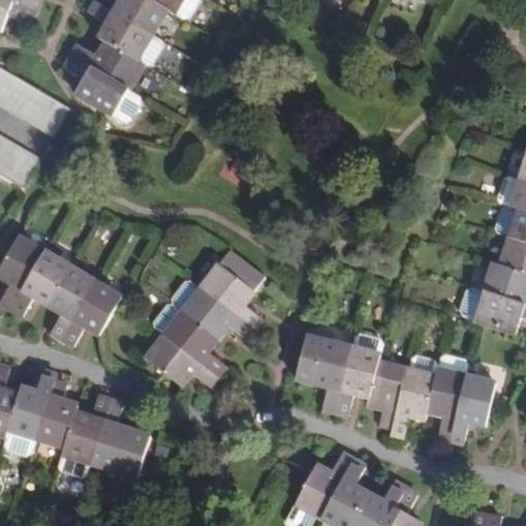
[(30,12),(4,0),(0,0),(0,26),(5,14),(26,23),(30,12)]
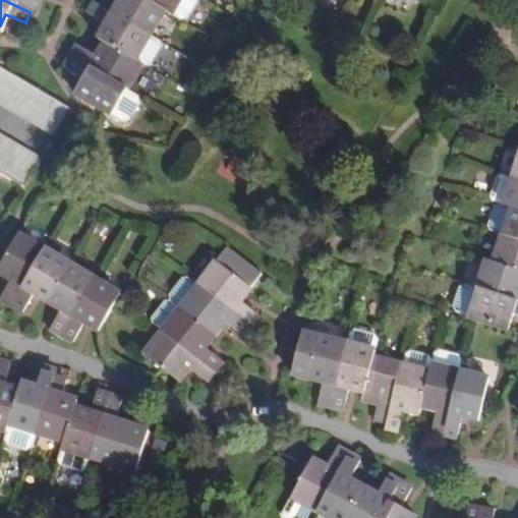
[(4,0),(30,12),(36,0),(4,0)]
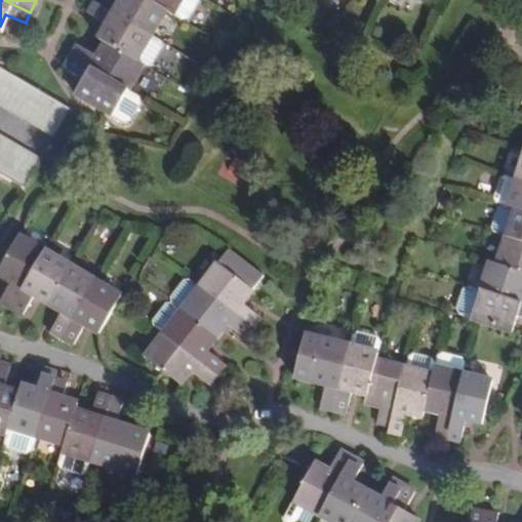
[(149,33),(97,3),(92,0),(85,12),(105,24),(96,36),(104,40),(133,58),(149,33)]
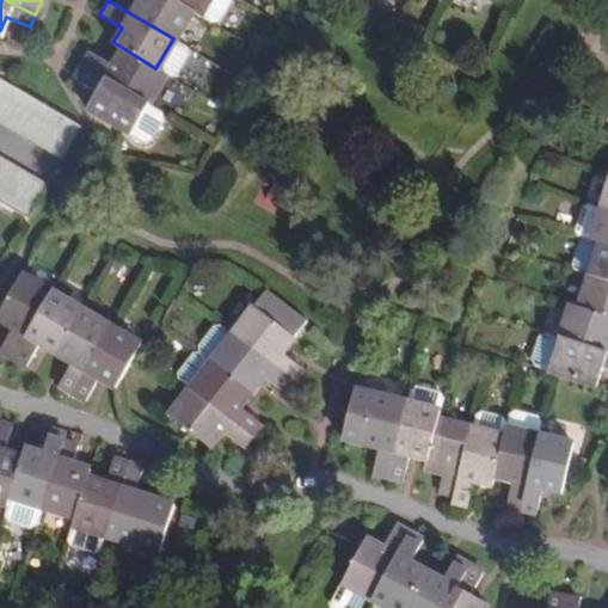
[(191,8),(176,0),(139,0),(115,0),(114,4),(173,38),(191,8)]
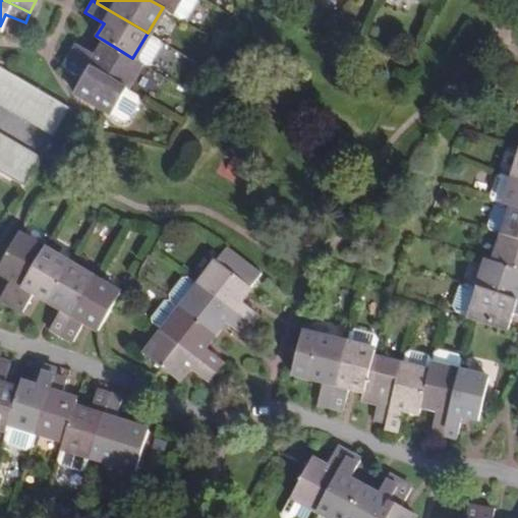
[(150,0),(163,7),(170,12),(176,0),(150,0)]
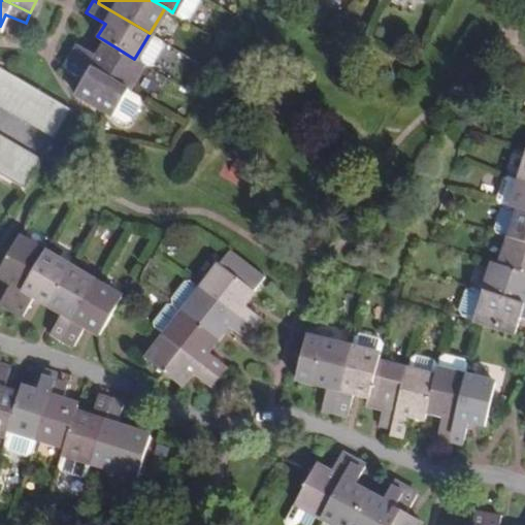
[(178,0),(172,12),(183,18),(188,14),(197,0),(178,0)]
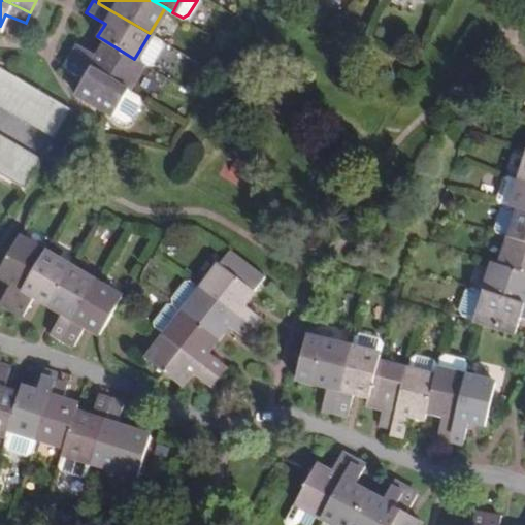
[(160,39),(150,33),(134,59),(141,63),(145,64),(152,62),(162,46),(160,39)]
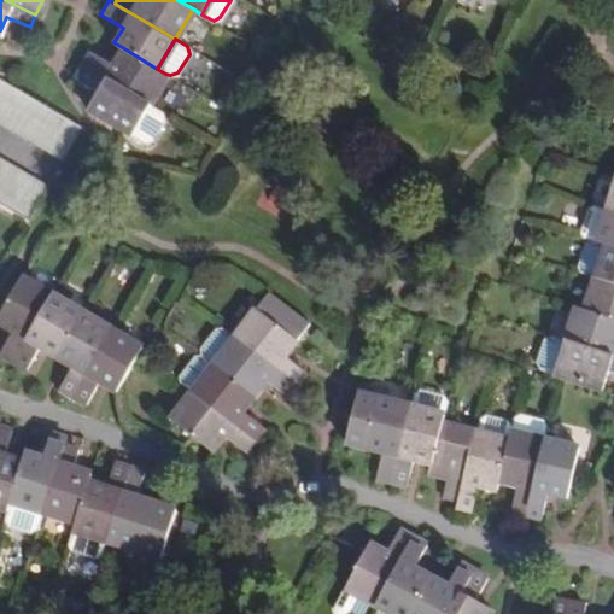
[(157,69),(122,47),(111,65),(89,52),(81,65),(147,104),(165,74),(157,69)]
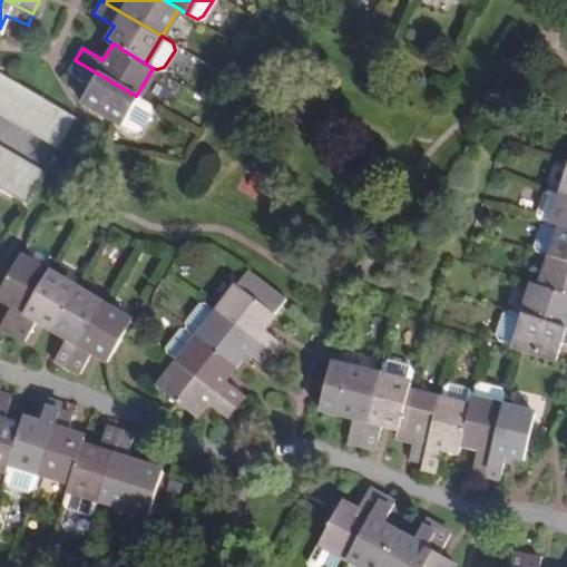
[(136,96),(75,60),(68,71),(89,84),(79,100),(119,124),(136,96)]
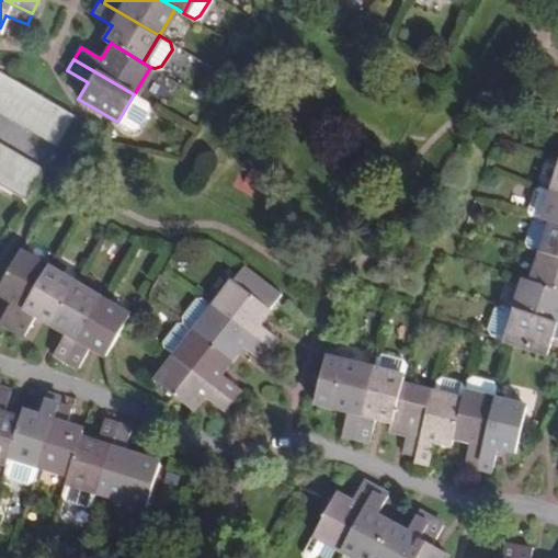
[(0,112),(55,144),(72,114),(0,71),(0,112)]
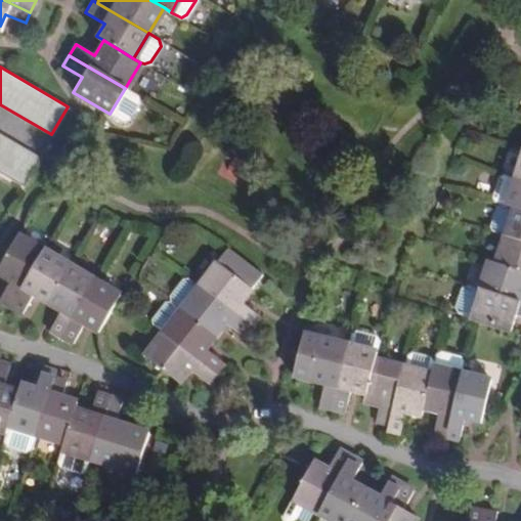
[(134,94),(125,88),(110,114),(120,120),(125,119),(136,101),(134,94)]
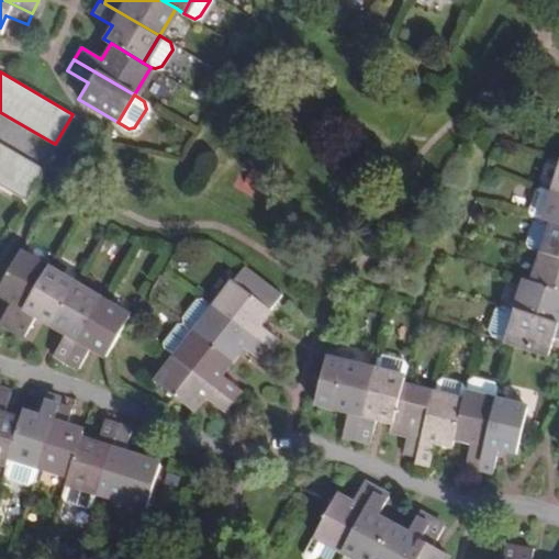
[(41,168),(0,144),(0,185),(23,198),(41,168)]
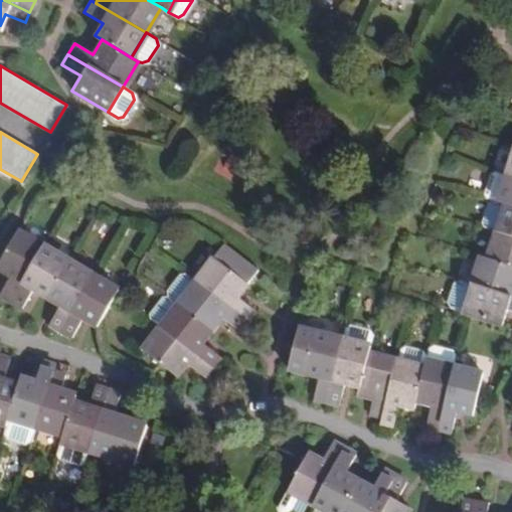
[(511,174),(505,172),(495,199),(511,204),(511,174)]
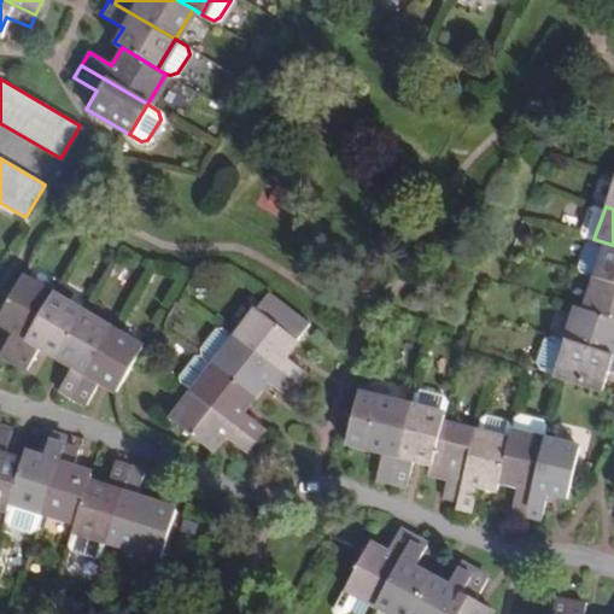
[(613,245),(594,239),(589,238),(584,240),(576,265),(578,270),(592,275),(613,281),(613,245)]
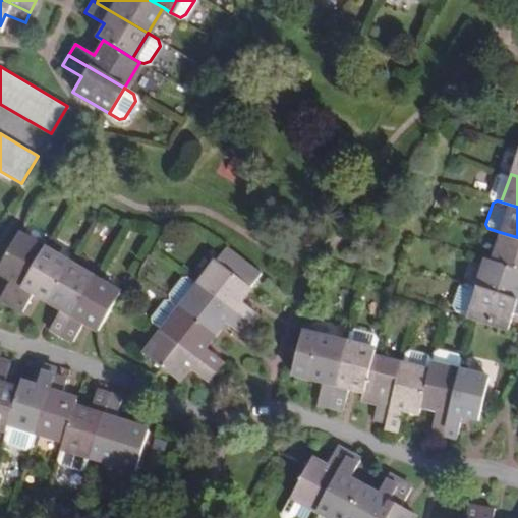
[(0,298),(8,303),(42,247),(17,232),(0,260),(0,273),(8,278),(0,293),(0,298)]
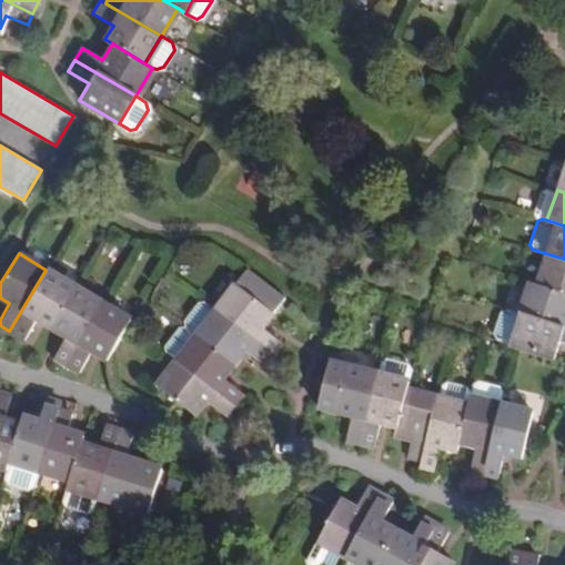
[(564,259),(545,253),(534,283),(564,293),(564,259)]
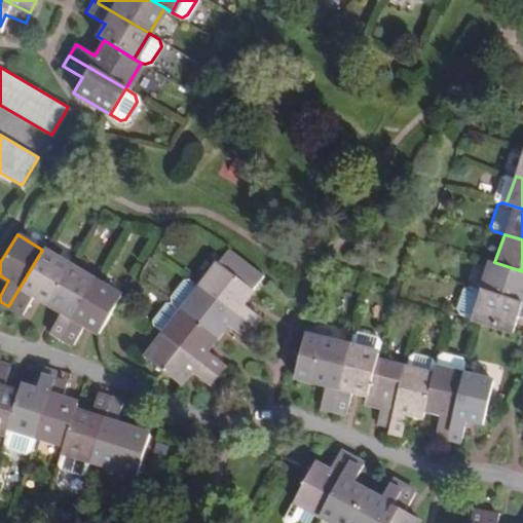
[(42,250),(8,306),(20,312),(32,294),(45,301),(68,264),(42,250)]
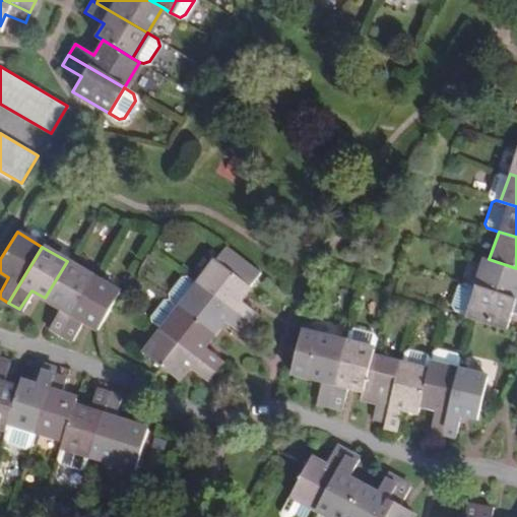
[(516,268),(489,259),(482,257),(473,284),(516,299),(516,268)]
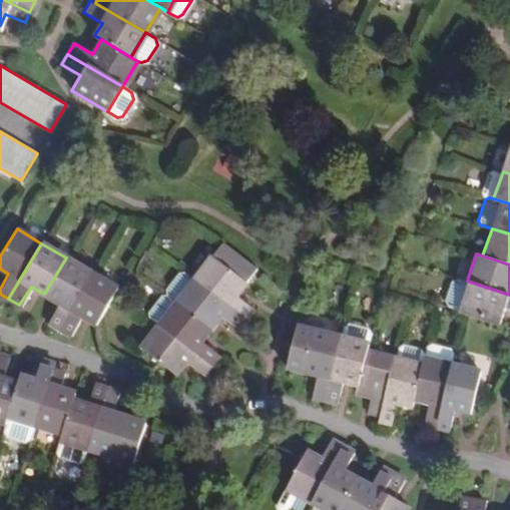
[(210,256),(193,279),(244,317),(250,308),(235,294),(244,282),(210,256)]
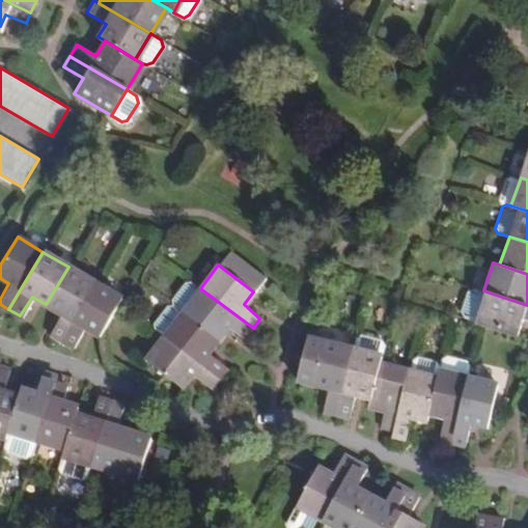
[(68,267),(46,304),(60,314),(50,333),(59,339),(93,282),(68,267)]
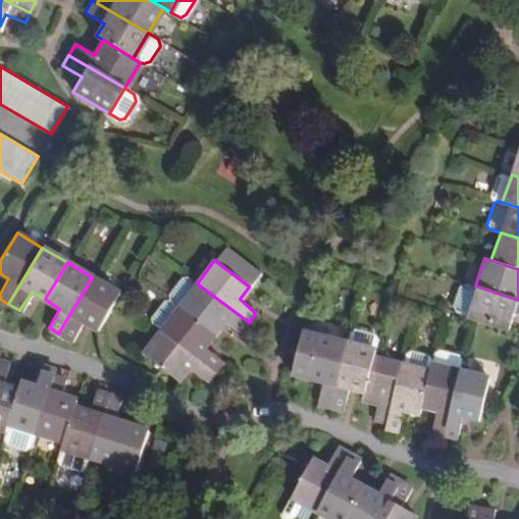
[(167,294),(169,301),(213,333),(222,321),(240,334),(249,322),(197,283),(186,276),(180,276),(167,294)]
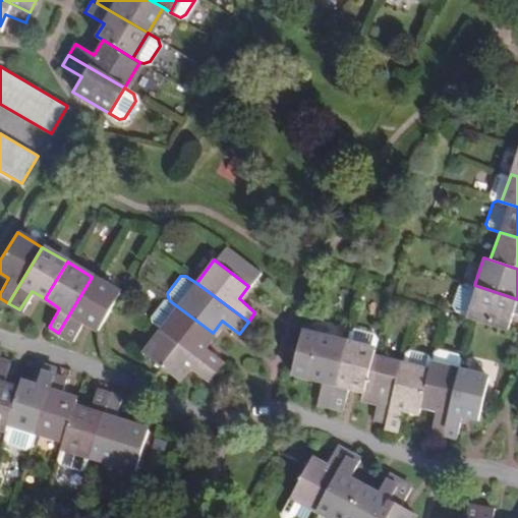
[(92,277),(58,333),(70,340),(81,322),(96,330),(118,291),(92,277)]
